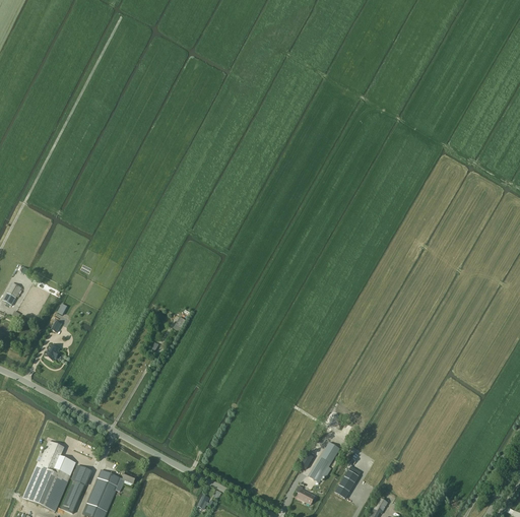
[(12,304),(21,286),(12,280),(2,299),(12,304)]
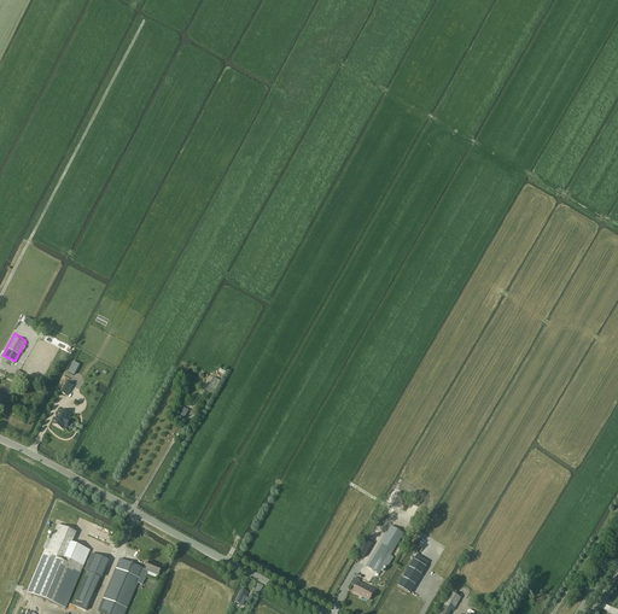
[(213,392),(220,378),(214,374),(205,389),(213,392)]
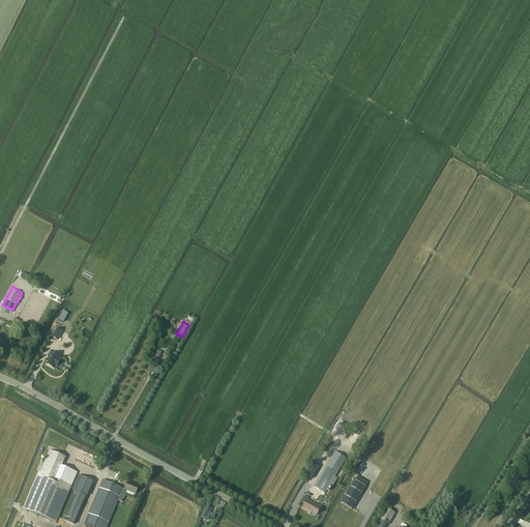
[(57,325),(52,334),(57,338),(62,328),(57,325)]
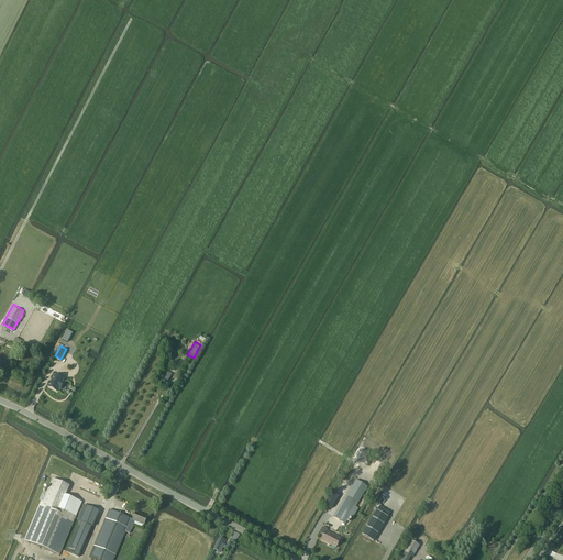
[(55,371),(48,384),(57,388),(58,385),(61,386),(64,380),(62,379),(64,376),(55,371)]
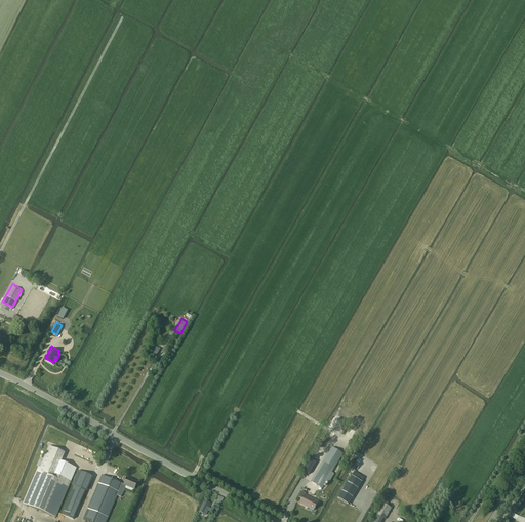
[(24,499),(23,502),(55,515),(71,478),(76,466),(62,458),(58,457),(63,449),(49,443),(46,451),(42,459),(40,465),(39,464),(25,497),(24,499)]
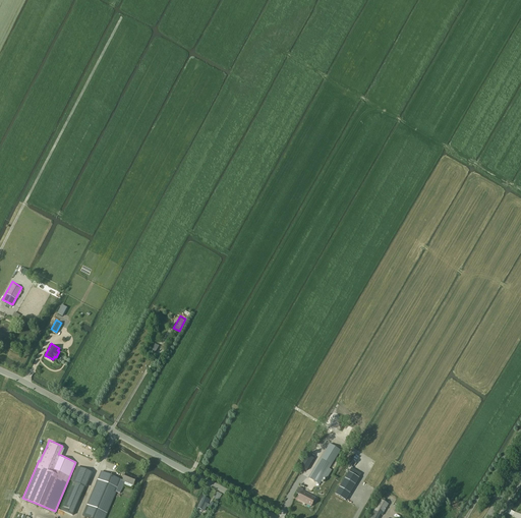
[(320,481),(340,448),(330,442),(309,475),(320,481)]
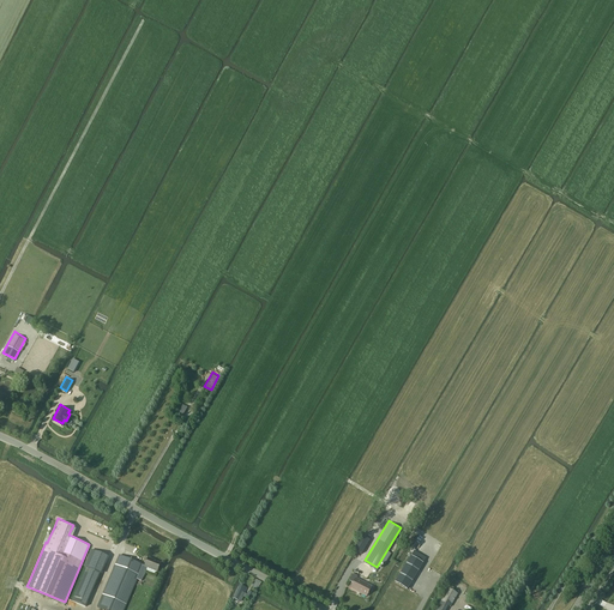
[(361,551),(369,537),(362,533),(354,547),(361,551)]
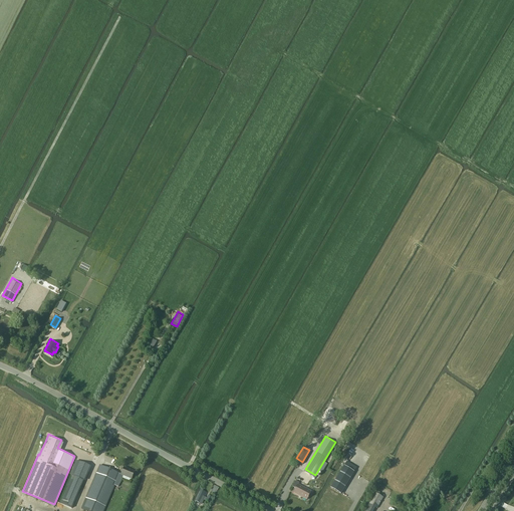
[(61,502),(71,506),(89,464),(75,458),(70,472),(73,473),(61,502)]
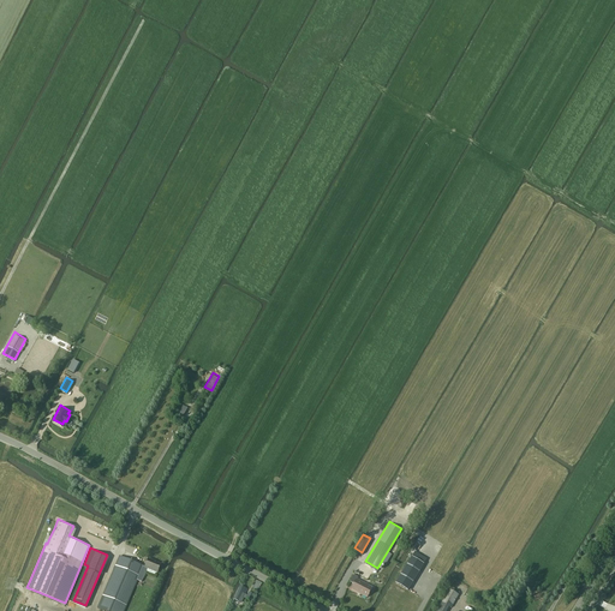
[(143,563),(119,553),(97,605),(111,610),(121,610),(137,577),(142,579),(148,565),(157,570),(161,562),(148,556),(145,564),(143,563)]
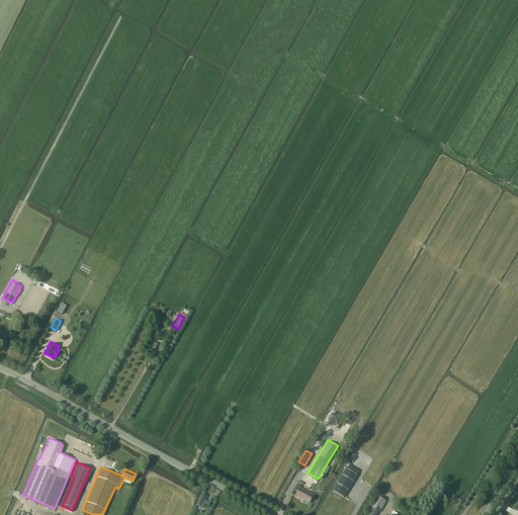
[(334,489),(344,495),(357,474),(346,467),(334,489)]
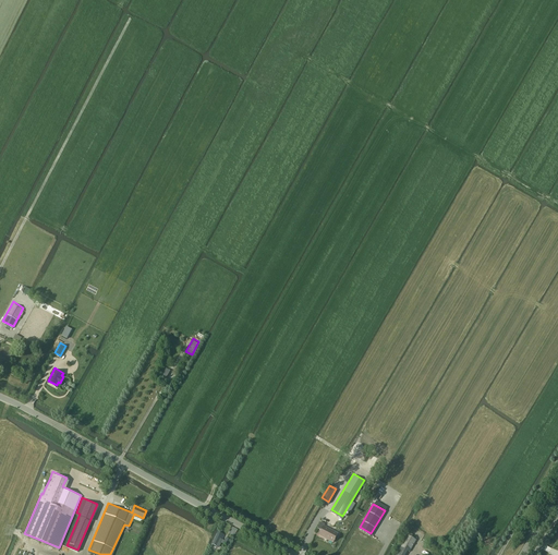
[(334,540),(338,531),(324,523),(325,521),(320,519),(317,526),(322,528),(318,532),(334,540)]
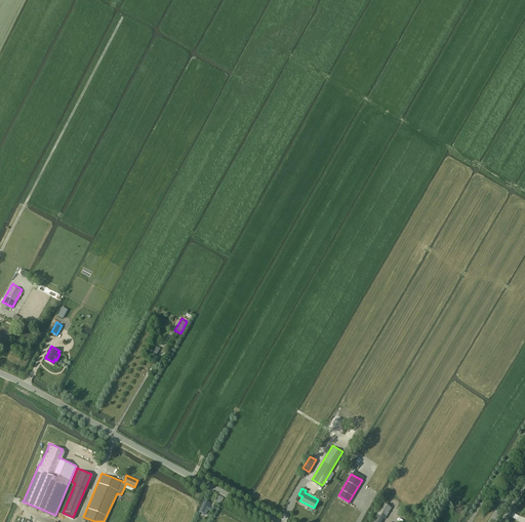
[(202,506),(200,510),(204,512),(206,508),(208,508),(211,503),(204,499),(202,505),(202,506)]
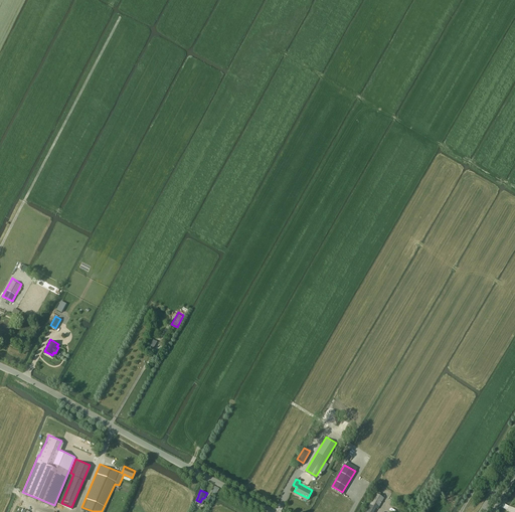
[(377,507),(383,496),(376,492),(369,502),(377,507)]
